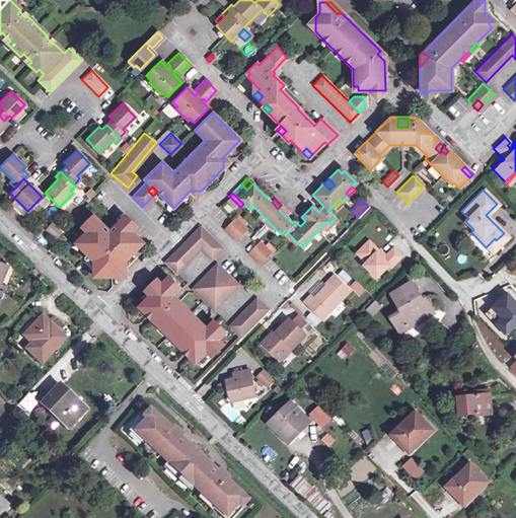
[(323,207),(321,204),(315,209),(318,212),(323,207)]
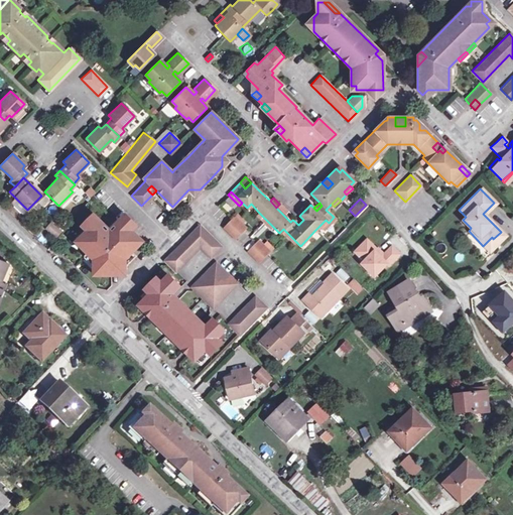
[(286,210),(279,204),(276,208),(282,214),(286,210)]
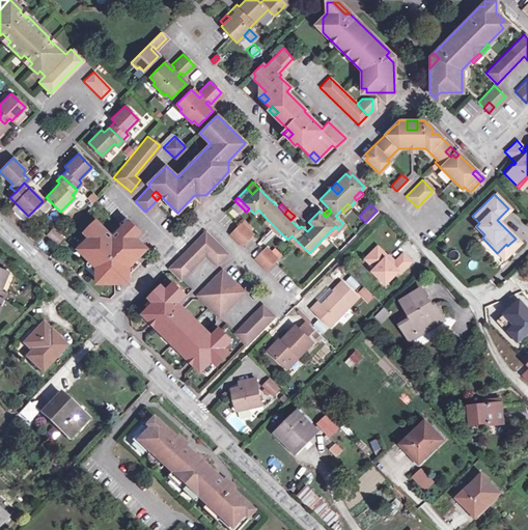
[(273,225),(266,218),(262,221),(270,228),(273,225)]
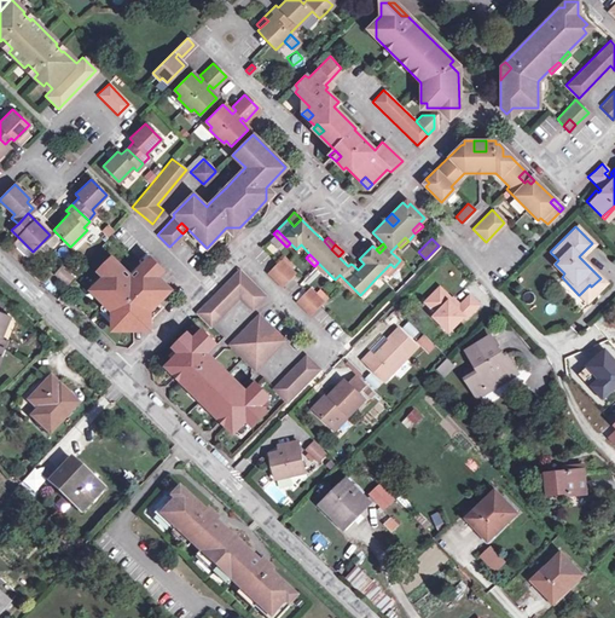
[(149,311),(156,302),(170,289),(157,276),(163,270),(149,256),(135,269),(138,271),(132,278),(128,278),(121,272),(125,270),(111,256),(97,270),(102,276),(93,286),(97,289),(93,293),(103,302),(110,311),(110,319),(111,330),(131,330),(131,323),(149,323),(149,318),(149,311)]
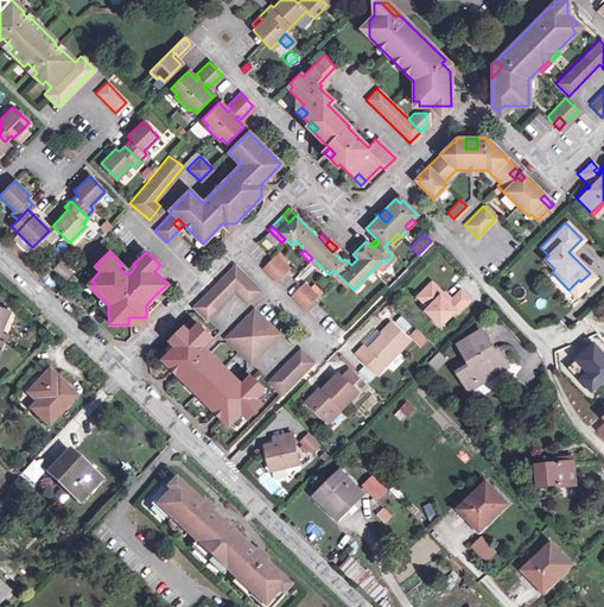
[(275,280),(288,267),(275,254),(262,267),(275,280)]
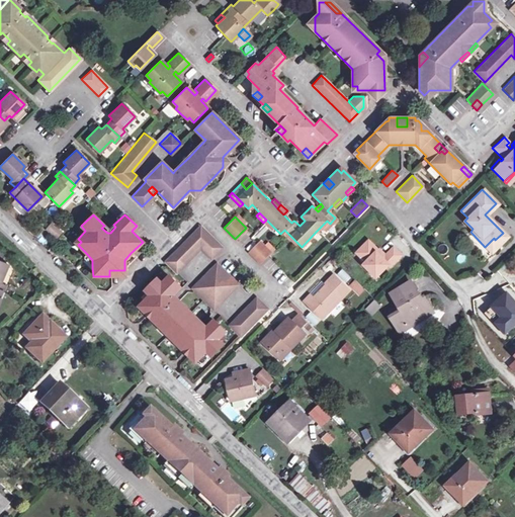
[(301,217),(295,222),(299,226),(305,221),(301,217)]
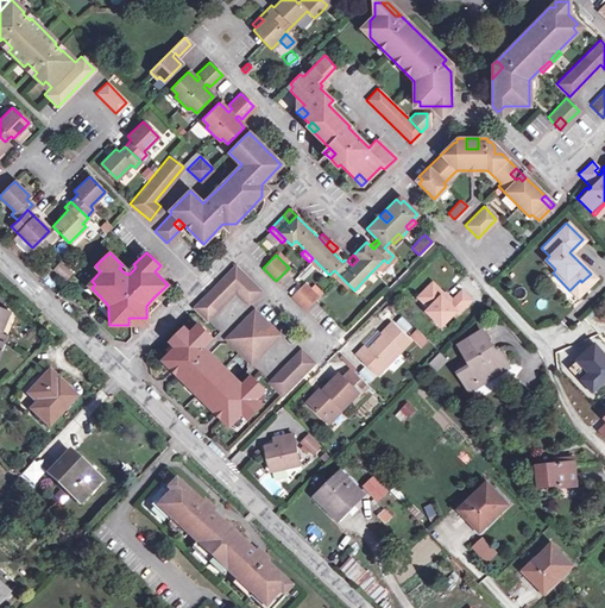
[(313,258),(309,262),(316,269),(320,265),(313,258)]
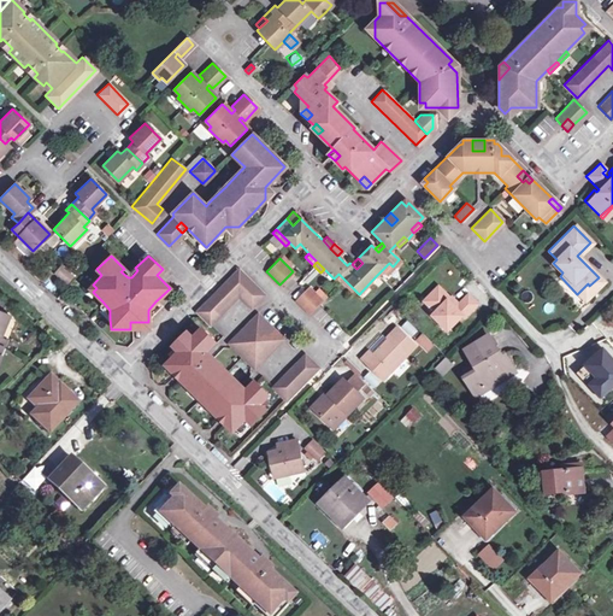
[(65,282),(72,274),(58,263),(51,273),(65,282)]
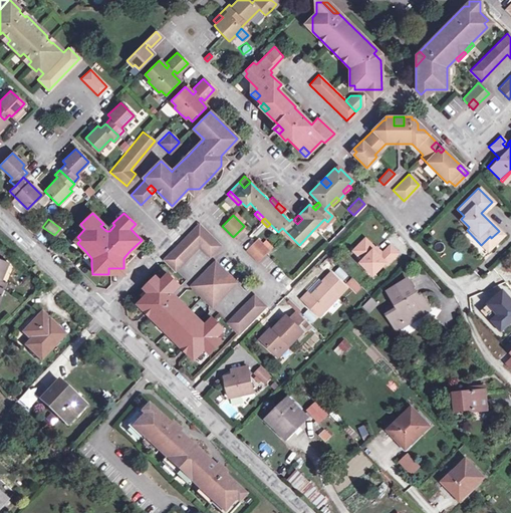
[(324,219),(318,225),(321,228),(327,222),(324,219)]
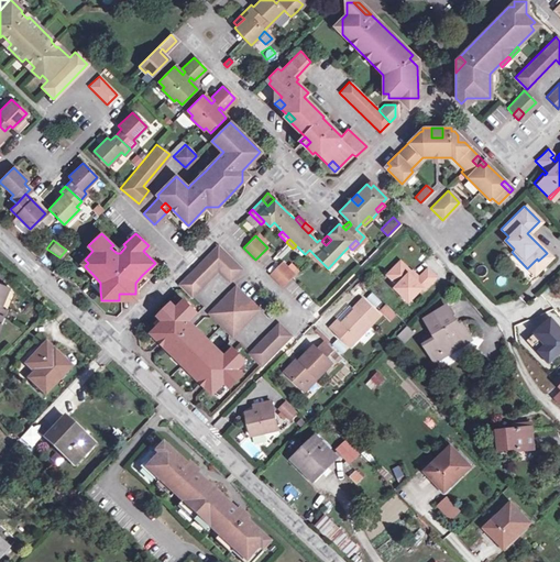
[(180,281),(193,293),(216,270),(228,281),(240,268),(217,244),(180,281)]
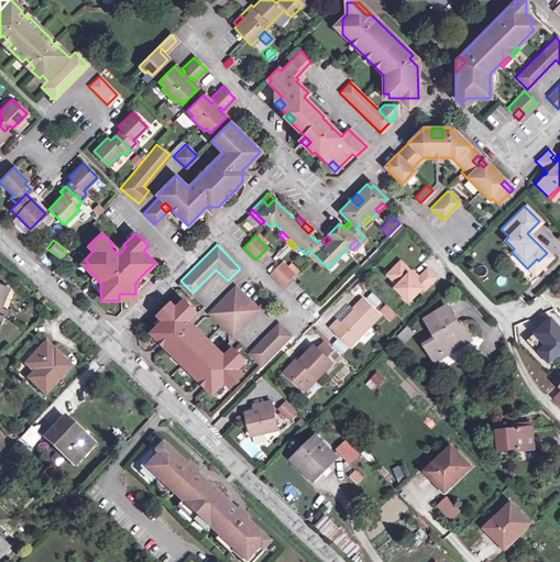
[(309,250),(306,253),(319,265),(322,263),(309,250)]
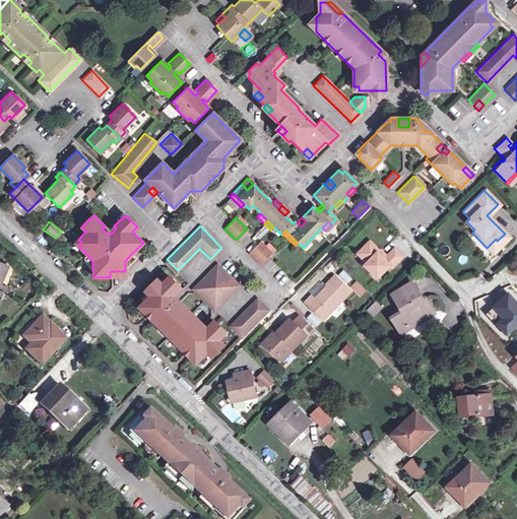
[(508,237),(505,234),(497,241),(496,239),(487,248),(492,253),(508,237)]
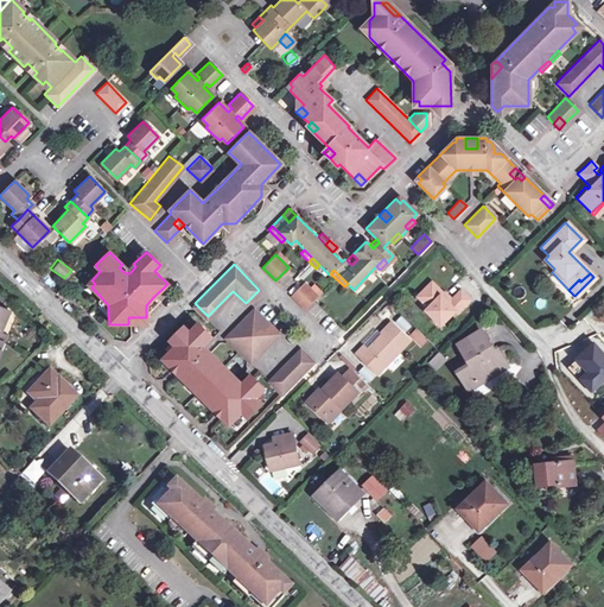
[(427,307),(424,309),(439,324),(453,310),(455,311),(468,298),(459,290),(446,302),(439,295),(442,293),(430,282),(415,295),(427,307)]
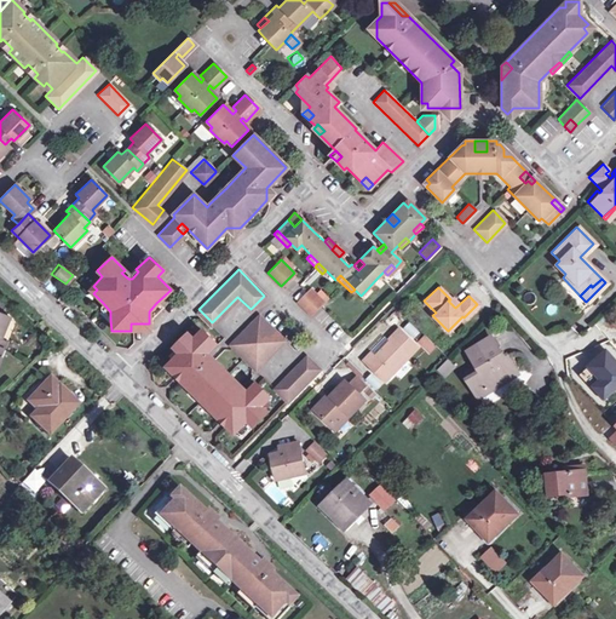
[(295,302),(309,315),(322,302),(309,288),(295,302)]
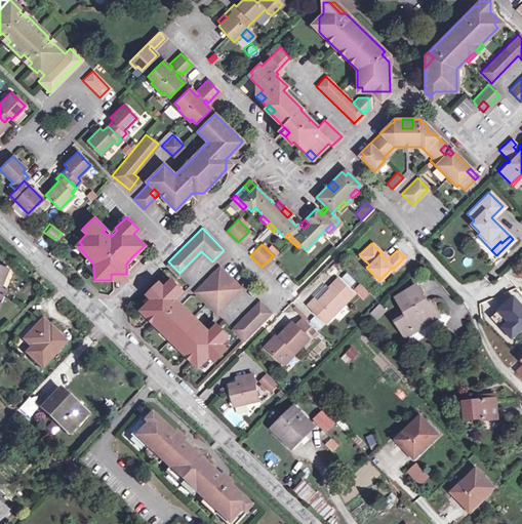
[(93,264),(87,256),(83,259),(93,271),(93,264)]
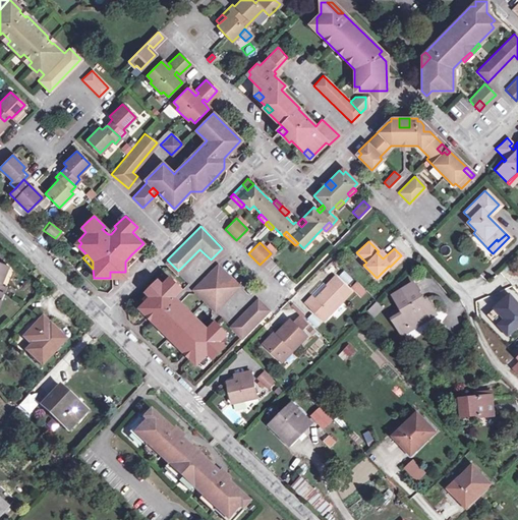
[(135,257),(131,254),(125,262),(125,268),(135,257)]
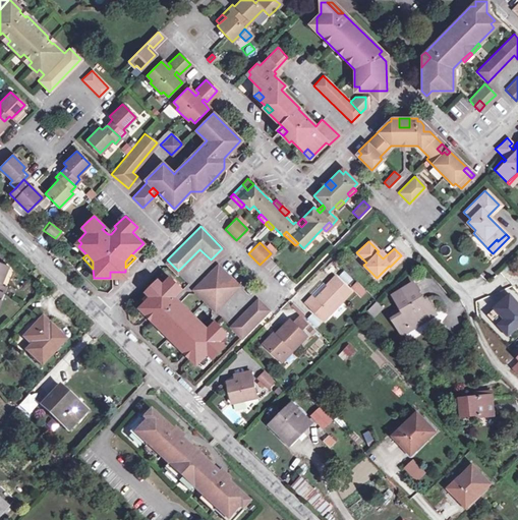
[(175,274),(178,271),(167,260),(164,263),(175,274)]
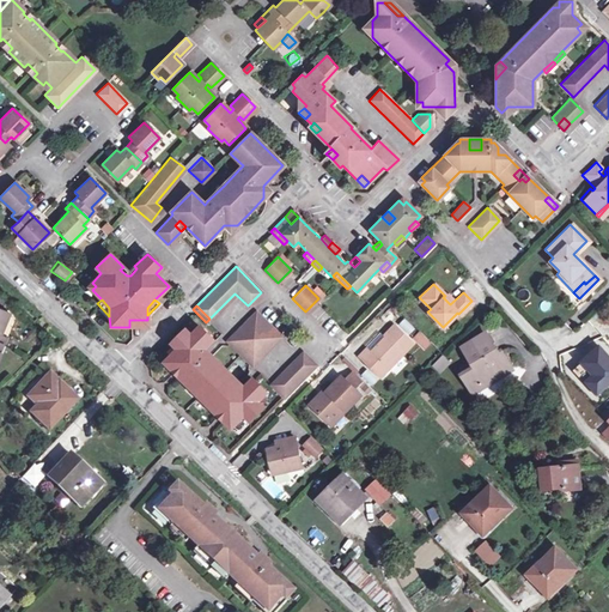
[(254,310),(227,337),(254,363),(280,337),(254,310)]
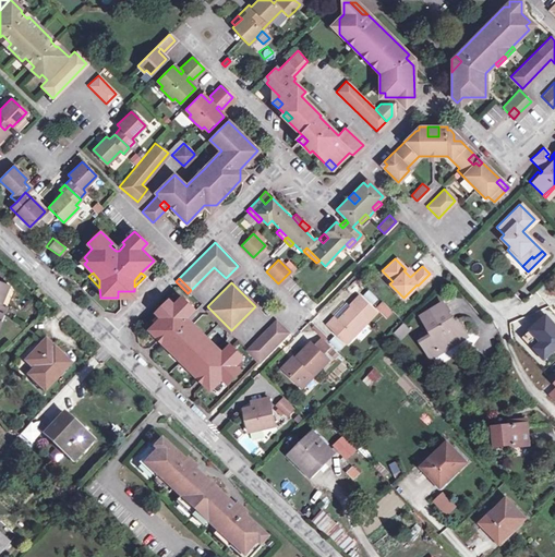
[(333,319),(330,317),(325,323),(345,342),(374,312),(357,295),(345,307),(333,319)]
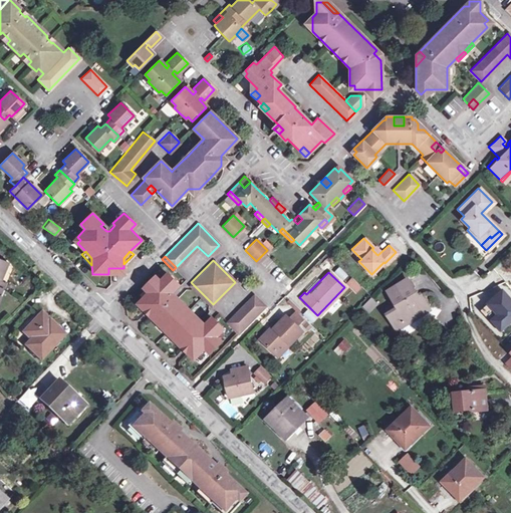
[(208,346),(211,348),(220,340),(215,336),(223,328),(211,316),(203,324),(172,292),(179,285),(167,273),(159,280),(155,276),(146,284),(149,287),(150,289),(147,292),(137,303),(144,311),(149,306),(153,310),(148,314),(161,327),(165,322),(169,326),(173,330),(168,334),(182,347),(186,343),(190,346),(185,351),(193,358),(204,348),(206,345),(208,346)]
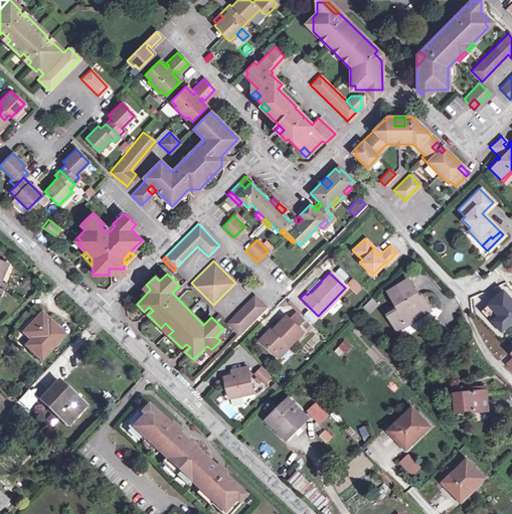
[(351,279),(346,284),(354,292),(359,287),(351,279)]
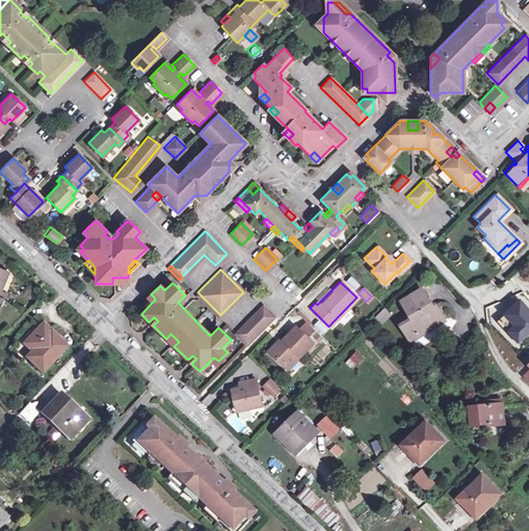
[(428,319),(431,324),(442,318),(432,303),(430,306),(420,288),(399,300),(410,318),(398,324),(407,339),(425,328),(422,323),(428,319)]
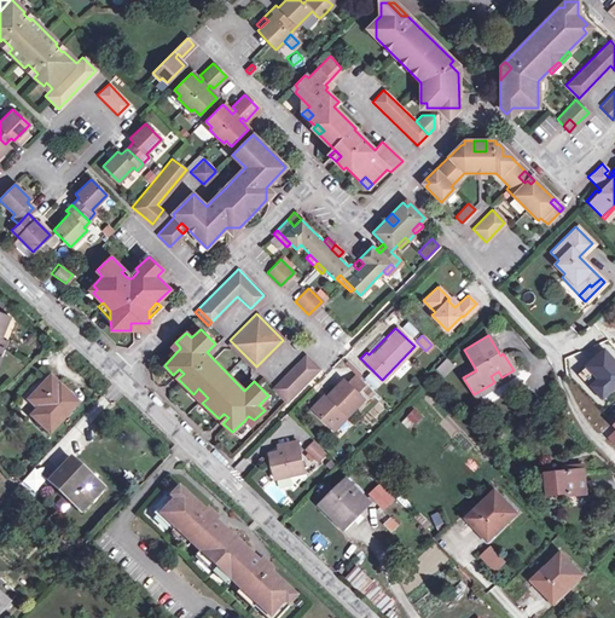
[(379,339),(366,352),(369,354),(382,341),(379,339)]
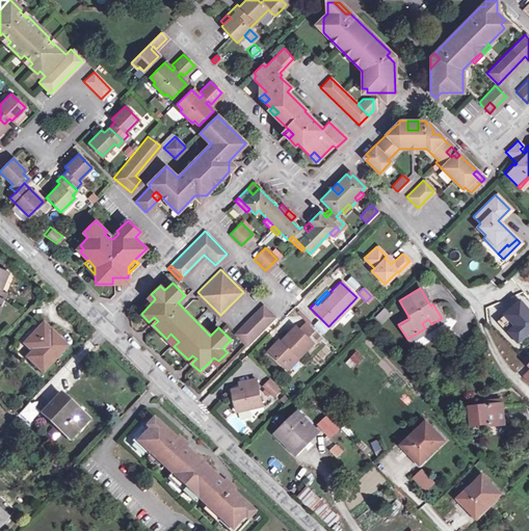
[(220,315),(197,292),(194,295),(217,317),(220,315)]
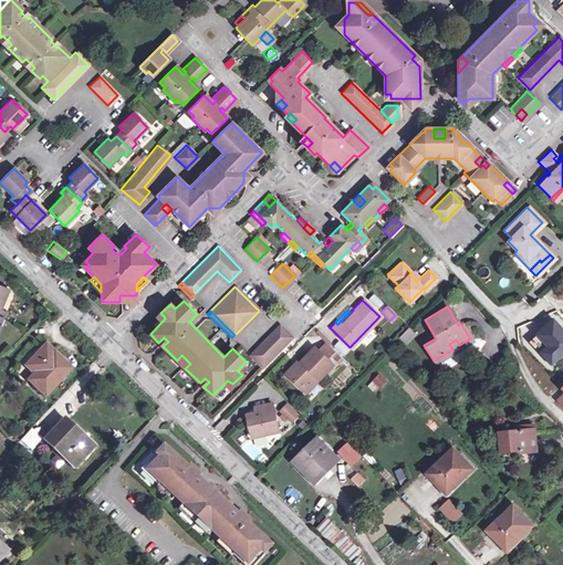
[(562,330),(552,317),(537,331),(548,344),(541,349),(551,363),(562,352),(562,330)]
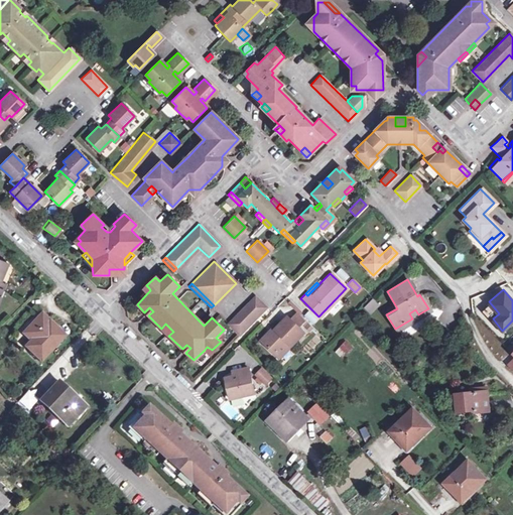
[(253,295),(226,323),(238,335),(265,306),(253,295)]
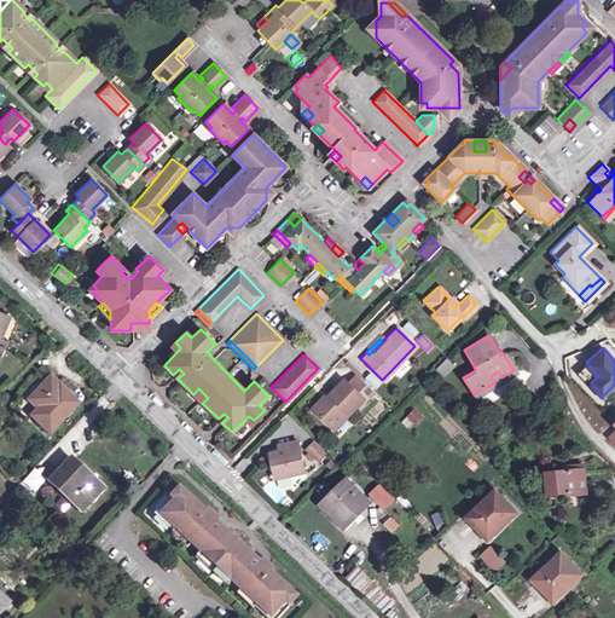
[(444,357),(433,367),(441,376),(452,365),(444,357)]
